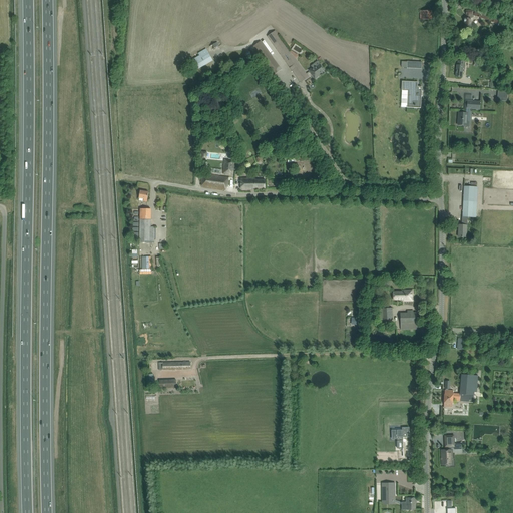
[(432,11),(421,11),(421,20),(432,20),(432,11)]
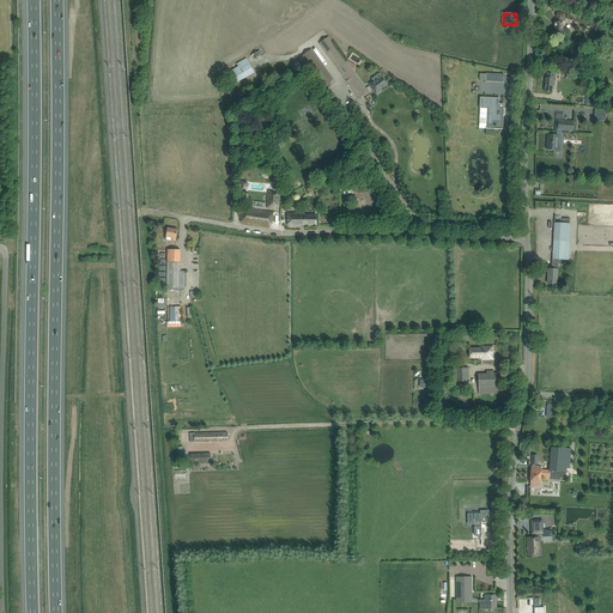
[(596,24),(569,14),(569,13),(568,13),(564,13),(557,13),(557,18),(557,22),(554,22),(554,32),(563,32),(563,23),(564,23),(565,23),(566,23),(566,22),(568,22),(568,20),(568,19),(568,18),(595,29),(596,24)]
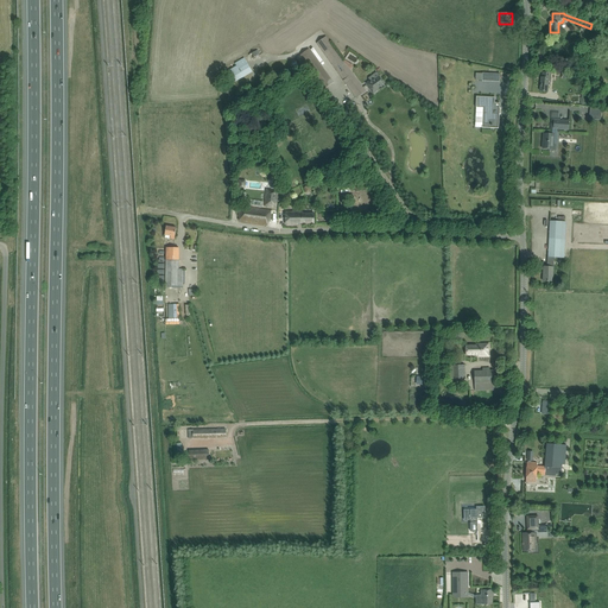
[(363,88),(362,88),(325,37),(317,43),(346,83),(356,99),(366,92),(363,88)]
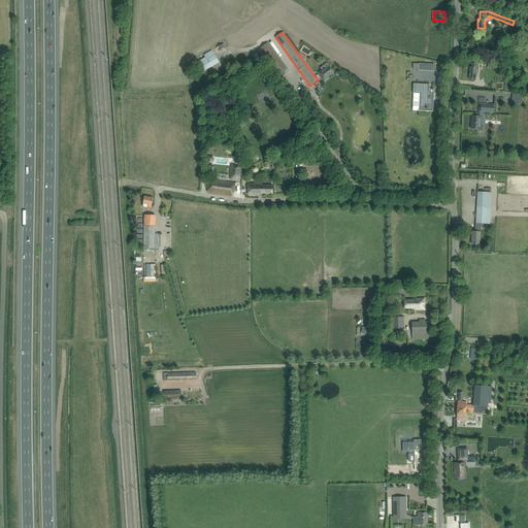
[(268,42),(260,47),(282,77),(290,72),(268,42)]
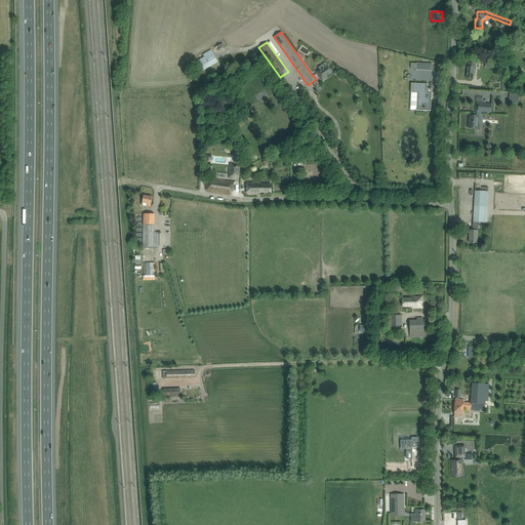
[(217,62),(211,50),(202,54),(204,58),(198,63),(197,59),(192,63),(198,73),(217,62)]
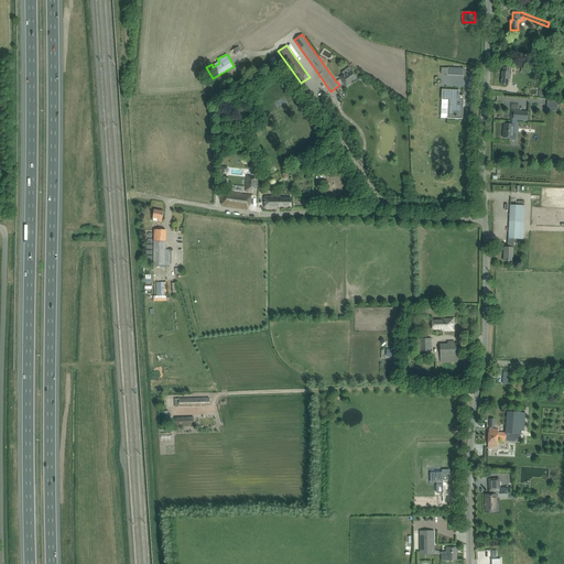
[(502,72),(501,84),(508,85),(508,80),(510,80),(511,67),(503,67),(503,72),(502,72)]
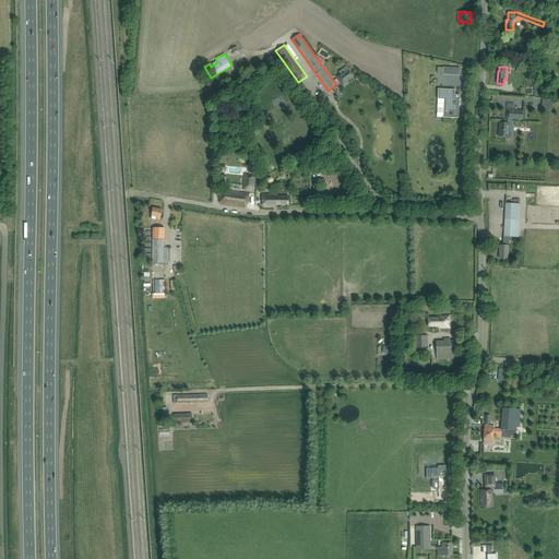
[(336,76),(343,86),(348,82),(348,81),(354,76),(348,70),(341,75),(341,74),(336,76)]
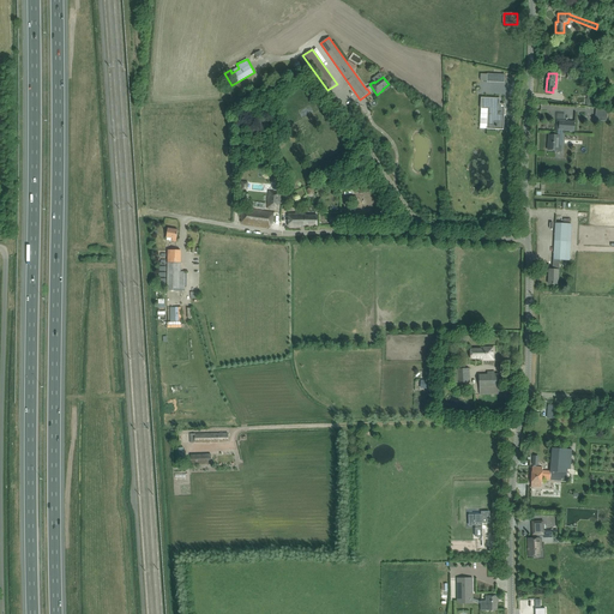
[(487,128),(504,130),(505,104),(500,103),(500,98),(481,97),(481,109),(488,109),(487,128)]
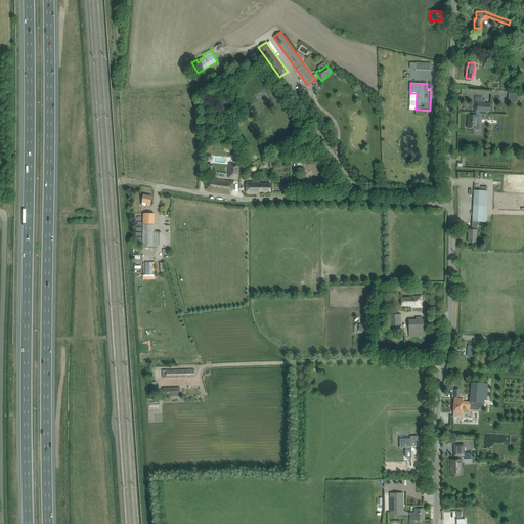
[(510,95),(511,104),(520,103),(520,94),(510,95)]
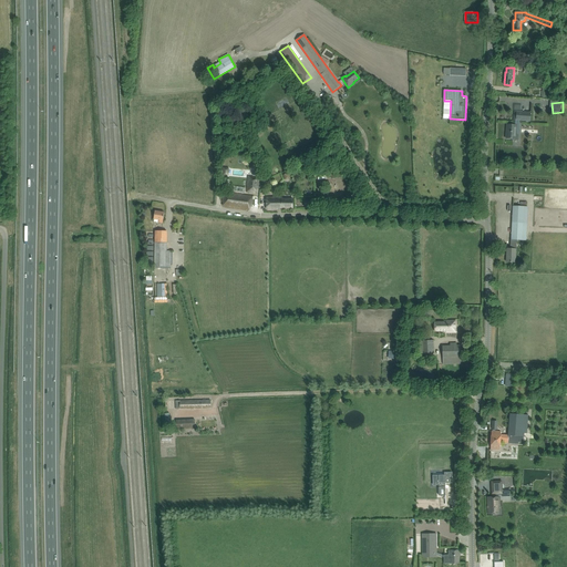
[(506,134),(505,138),(506,138),(516,138),(516,134),(518,134),(519,121),(517,121),(517,125),(507,125),(507,134),(506,134)]
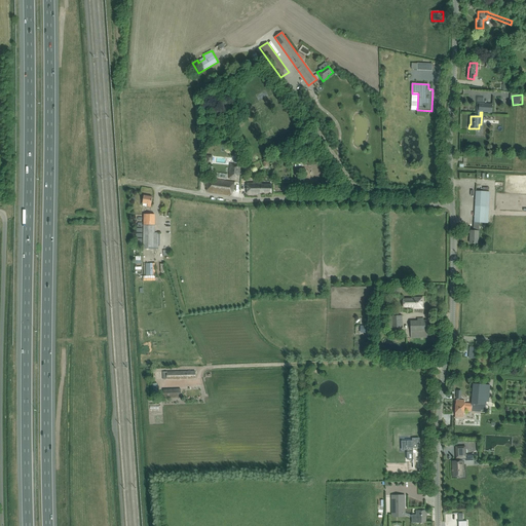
[(236,175),(239,176),(240,167),(237,166),(237,164),(230,163),(229,178),(236,179),(236,175)]
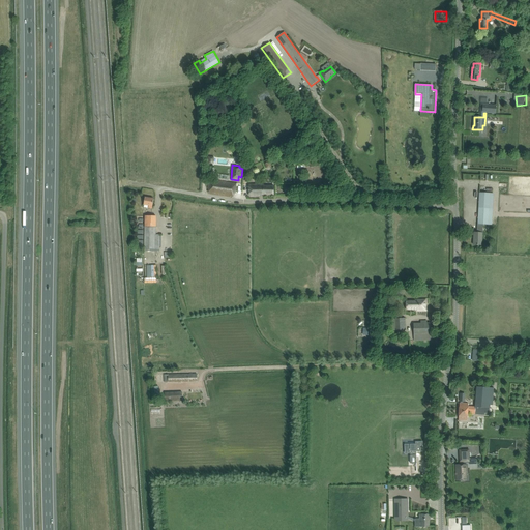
[(237,184),(227,182),(209,179),(208,188),(209,188),(208,193),(233,197),(234,193),(235,194),(237,184)]
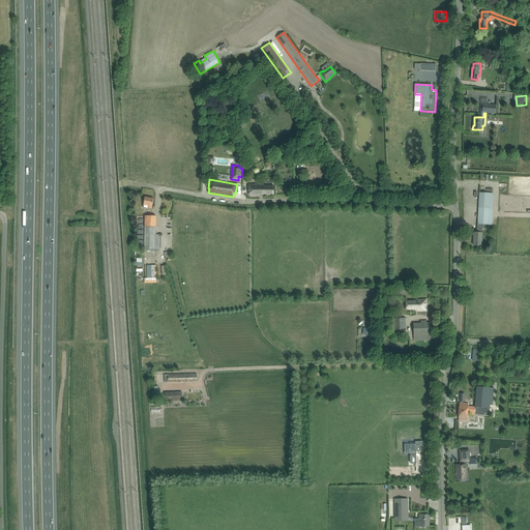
[(265,184),(249,184),(249,196),(260,196),(260,195),(273,195),(273,185),(265,186),(265,184)]
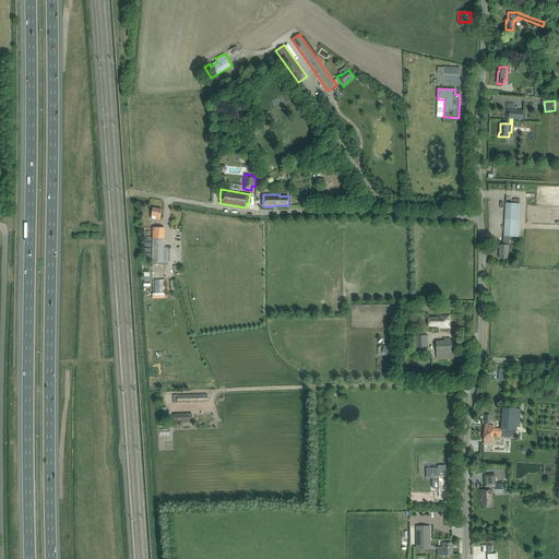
[(520,204),(506,203),(503,236),(509,236),(519,237),(520,204)]
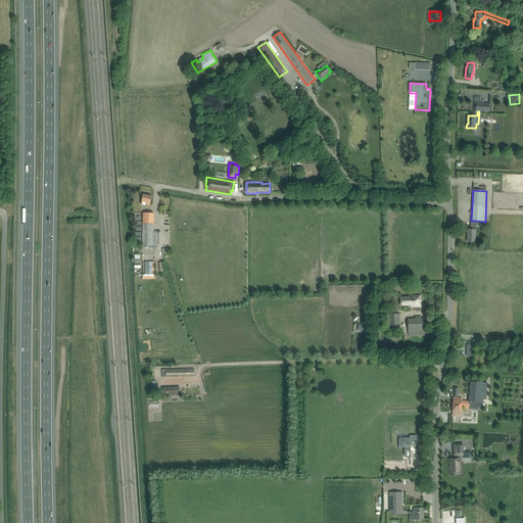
[(146,205),(150,206),(151,196),(143,194),(142,202),(147,203),(146,205)]
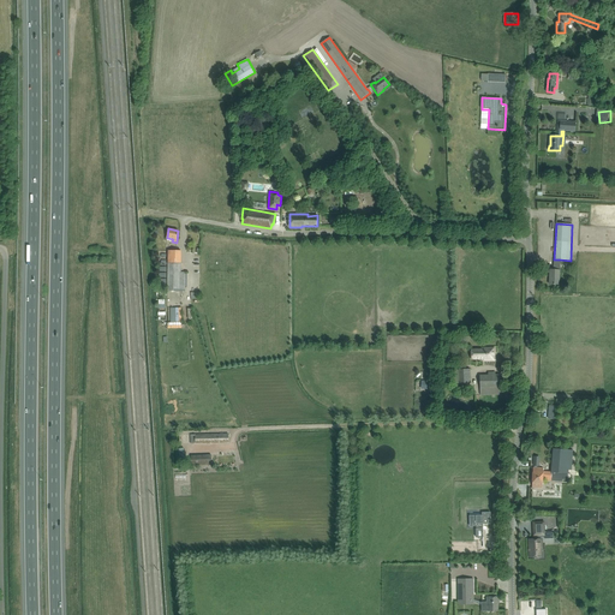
[(185,291),(185,275),(185,269),(181,269),(181,251),(168,250),(167,291),(179,291),(185,291)]
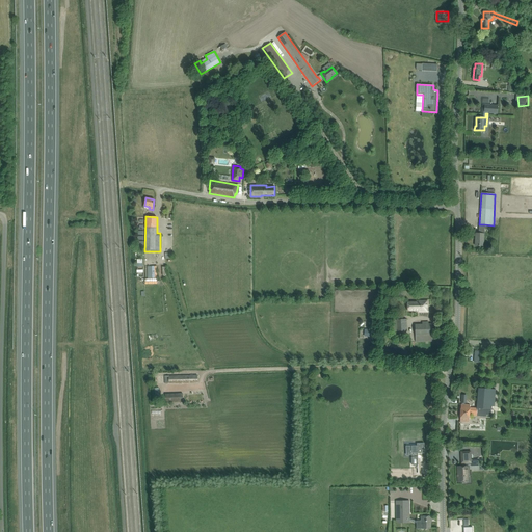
[(479,224),(479,229),(479,234),(476,233),(475,245),(483,246),(484,234),(484,224),(479,224)]
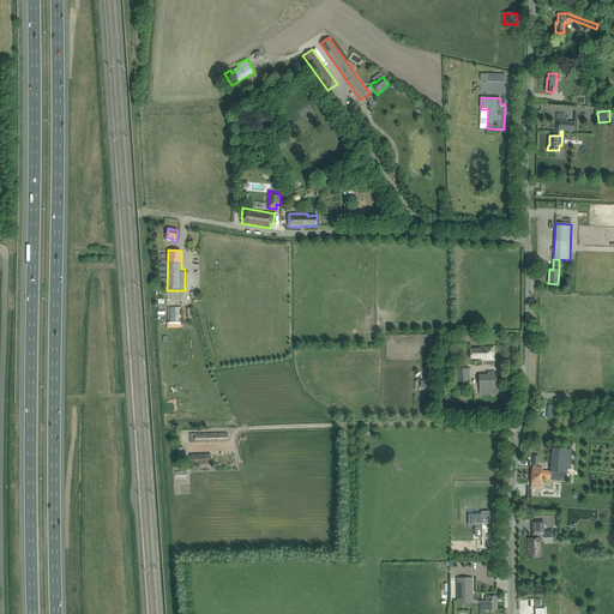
[(494,360),(493,348),(483,348),(483,350),(473,350),(473,359),(483,359),(483,360),(494,360)]
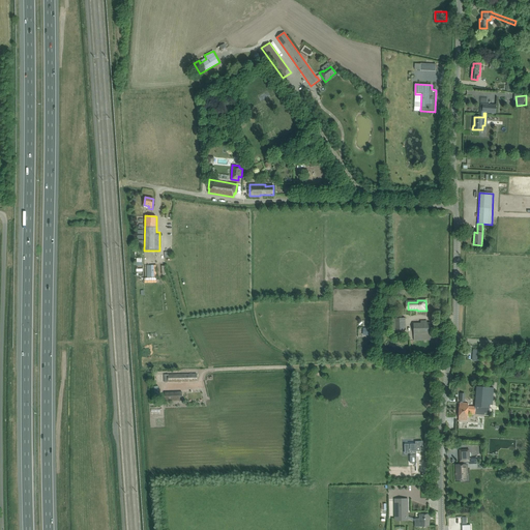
[(404,318),(391,318),(391,330),(404,330),(404,318)]
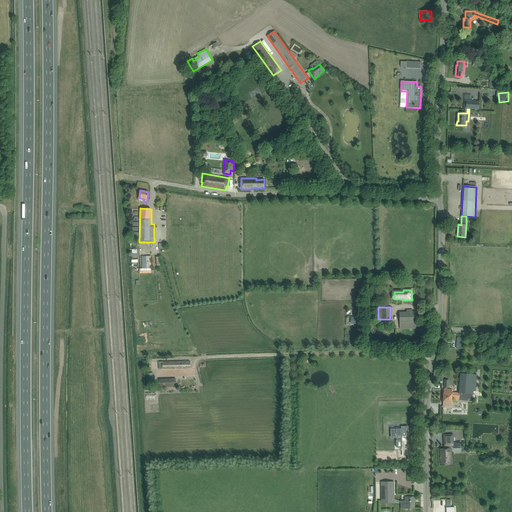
[(417,328),(416,312),(412,312),(412,310),(406,310),(406,312),(402,313),(403,316),(399,316),(400,329),(417,328)]
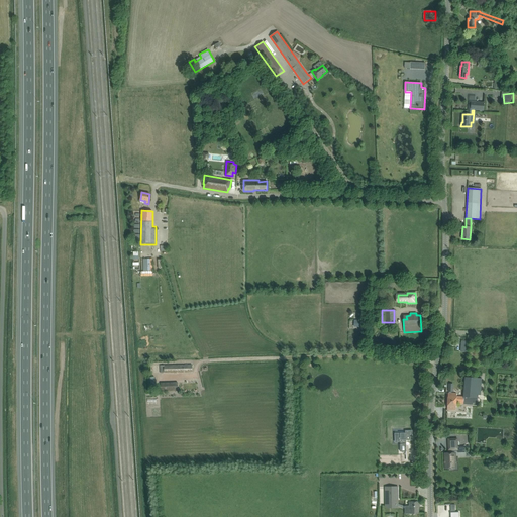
[(499,346),(499,355),(508,355),(509,346),(499,346)]
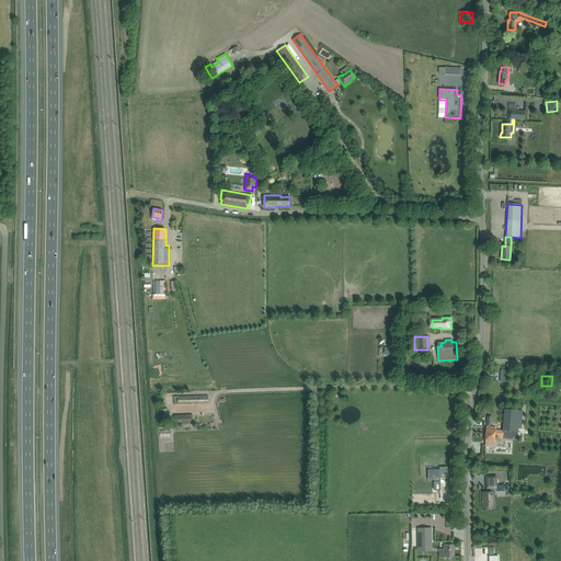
[(208,403),(208,396),(174,397),(174,404),(208,403)]
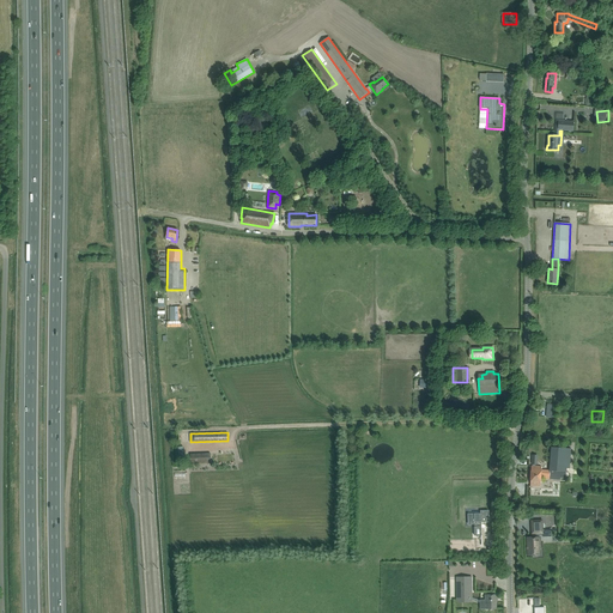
[(569,479),(571,449),(551,447),(550,471),(548,477),(564,478),(564,481),(565,481),(565,478),(569,479)]
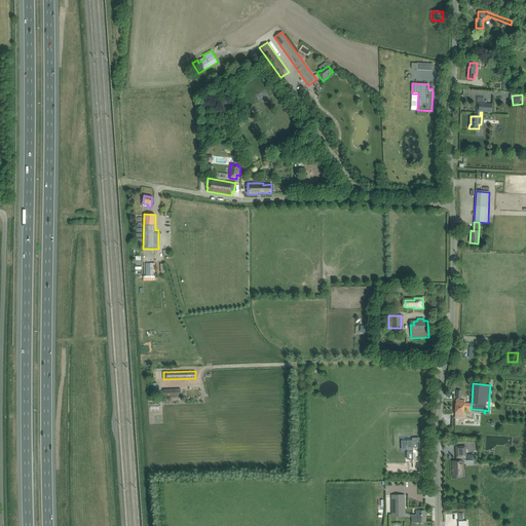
[(181,398),(181,389),(163,389),(163,398),(181,398)]
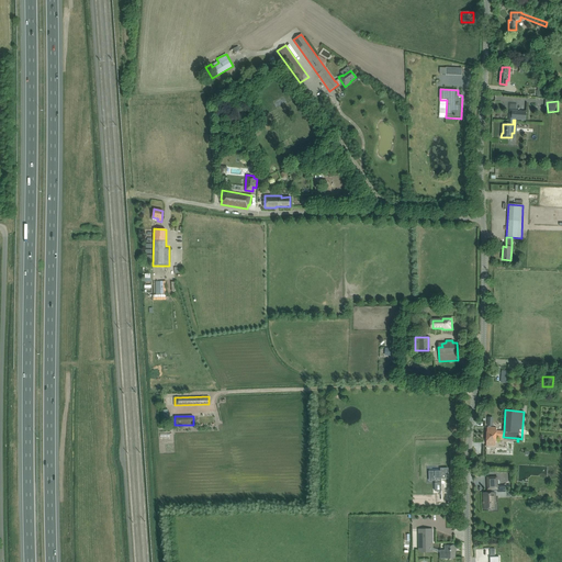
[(486,437),(496,437),(503,437),(504,431),(496,431),(496,428),(491,427),(491,426),(492,426),(493,418),(489,418),(487,426),(489,426),(489,427),(487,427),(486,437)]
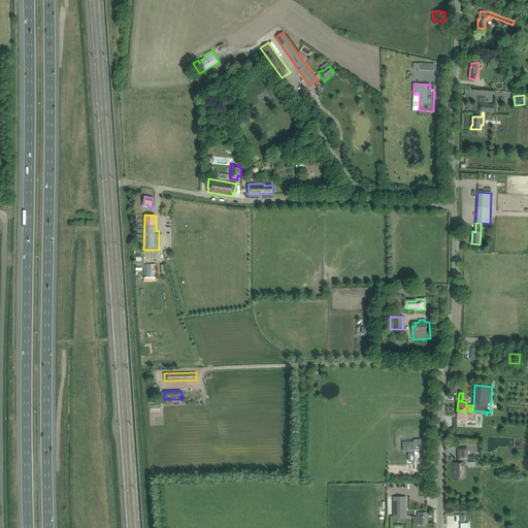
[(465,419),(466,410),(457,410),(457,419),(465,419)]
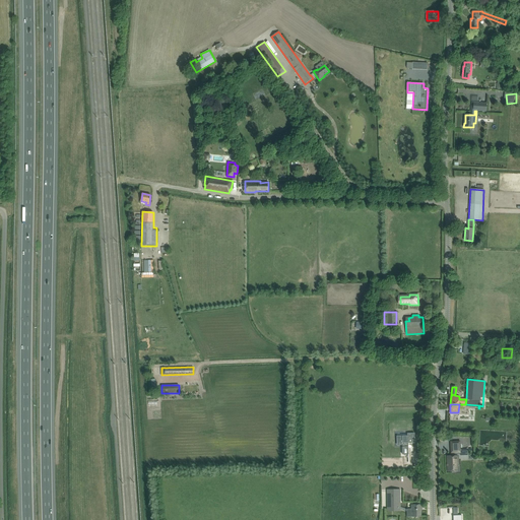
[(414,443),(414,434),(407,434),(407,436),(397,436),(397,443),(402,443),(402,455),(408,455),(408,443),(414,443)]
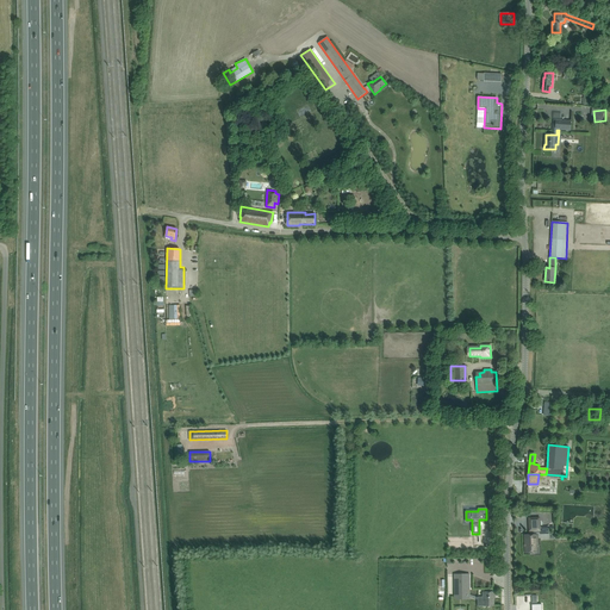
[(529,518),(529,531),(530,531),(535,531),(540,531),(540,535),(548,534),(548,529),(540,530),(540,517),(529,518)]
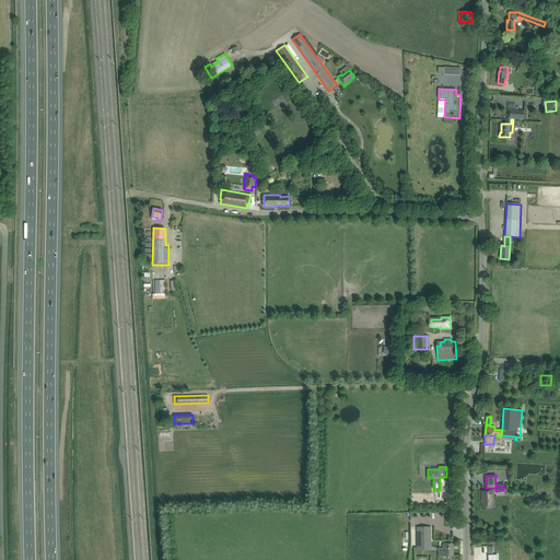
[(481,491),(482,508),(492,508),(492,499),(493,499),(493,491),(491,491),(491,488),(487,488),(487,491),(481,491)]
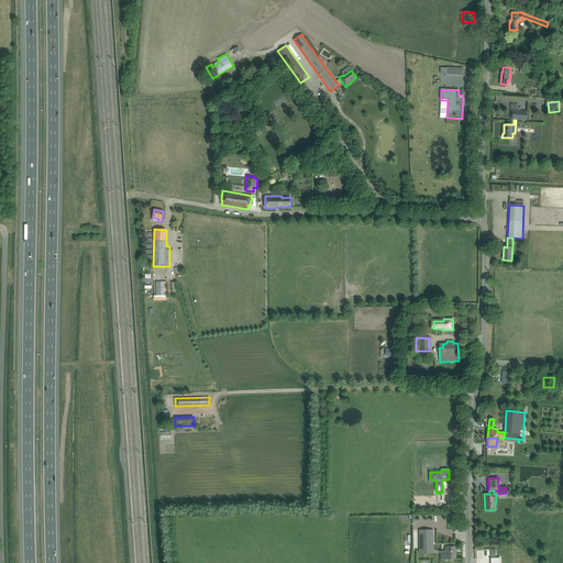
[(420,553),(433,553),(433,530),(419,530),(420,553)]
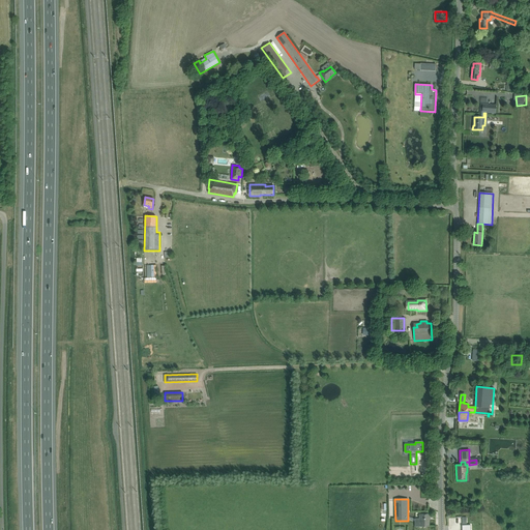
[(430,519),(430,514),(419,514),(419,519),(415,519),(415,527),(419,527),(430,527),(430,519)]
